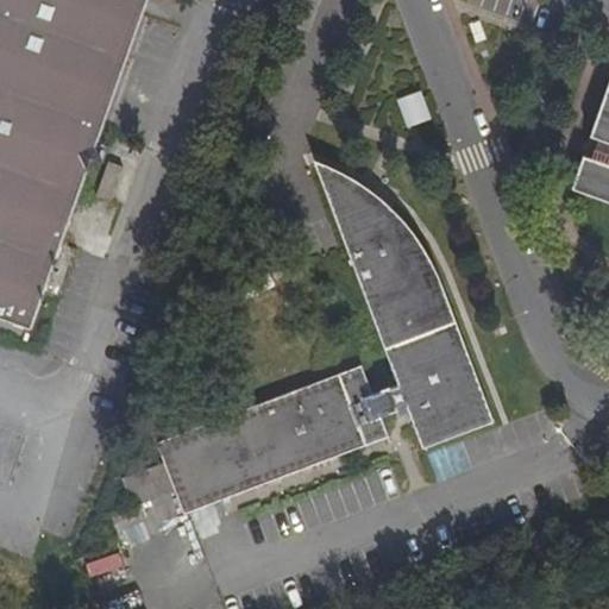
[(0,0),(0,319),(30,331),(148,0),(0,0)]
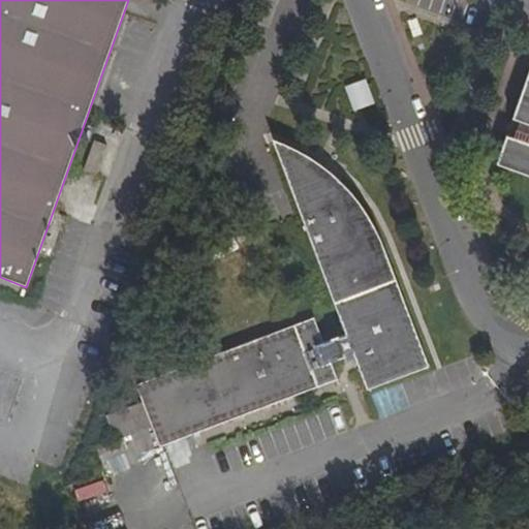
[(528,71),(512,118),(521,122),(515,139),(506,135),(497,164),(528,176),(528,71)]
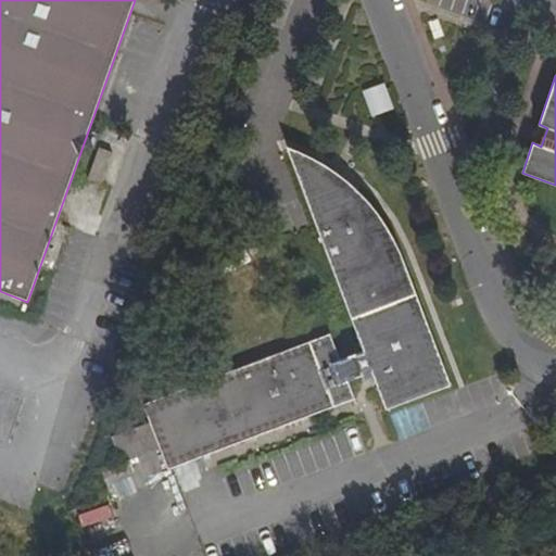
[(367,90),(375,115),(395,109),(388,85),(367,90)]
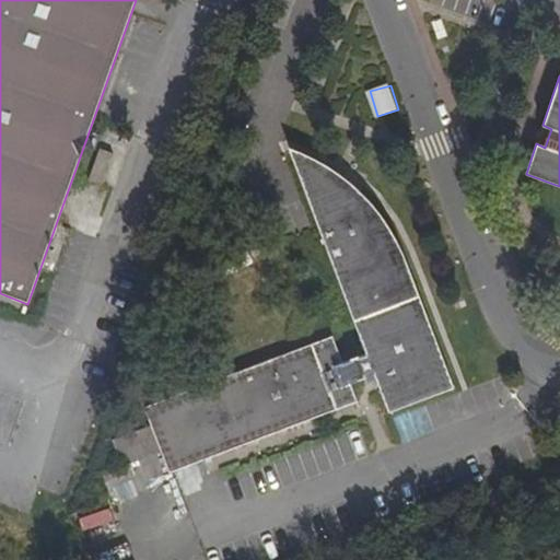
[(539,137),(536,143),(545,148),(551,129),(543,125),(539,137)]
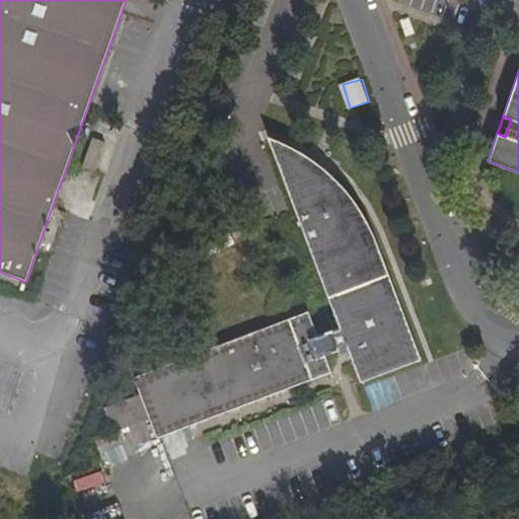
[(306,168),(311,160),(296,150),(271,138),(270,138),(270,139),(342,328),(320,337),(310,310),(136,378),(158,439),(332,372),(326,357),(338,353),(349,349),(363,383),(423,361),(374,234),(370,222),(361,208),(349,194),(329,174),(323,180),(306,168)]
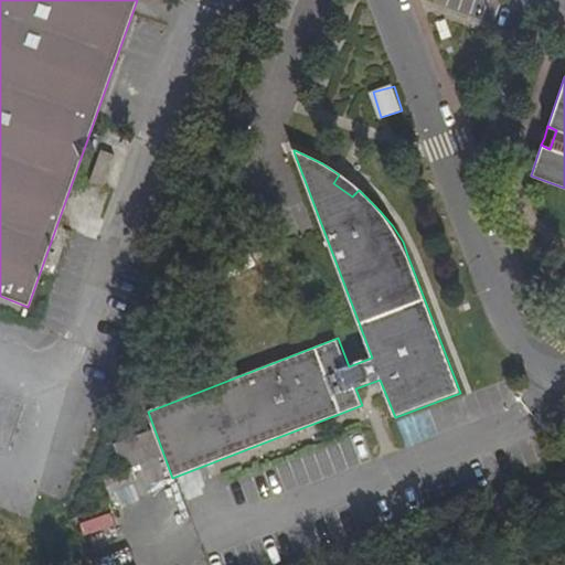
[(359,190),(339,174),(333,183),(352,196),(359,190)]
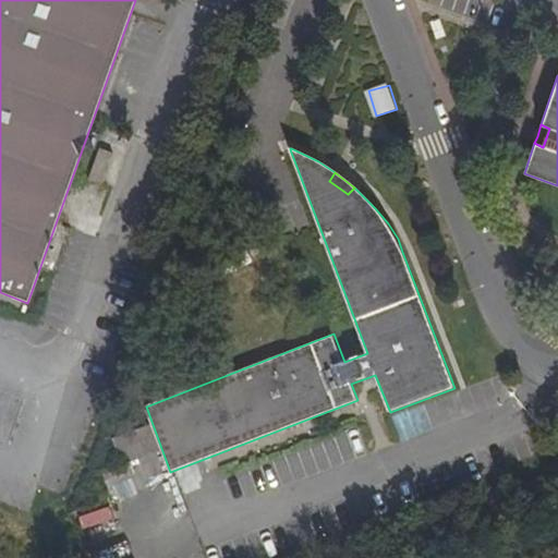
[(423,407),(400,415),(409,438),(432,428),(423,407)]
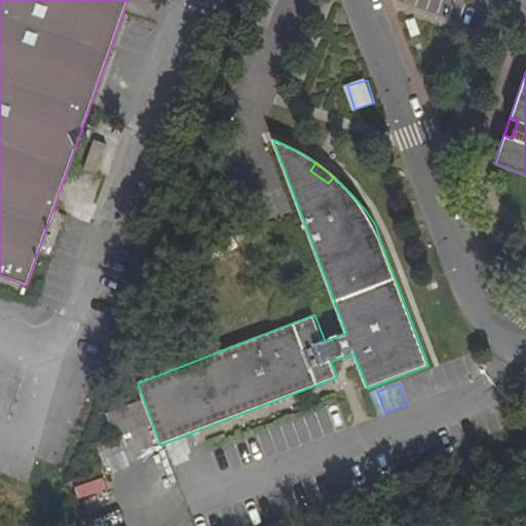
[(133,407),(110,413),(116,436),(139,429),(133,407)]
